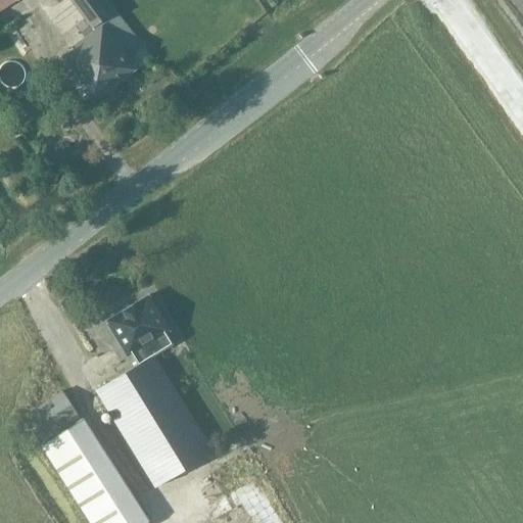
[(0,0),(0,11),(17,0),(0,0)]
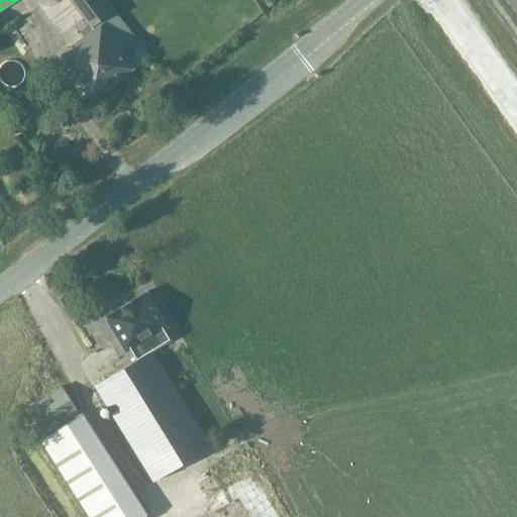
[(113,11),(104,0),(71,0),(70,1),(83,18),(74,25),(83,38),(70,47),(72,49),(61,60),(59,62),(91,103),(133,71),(124,59),(139,46),(113,11)]
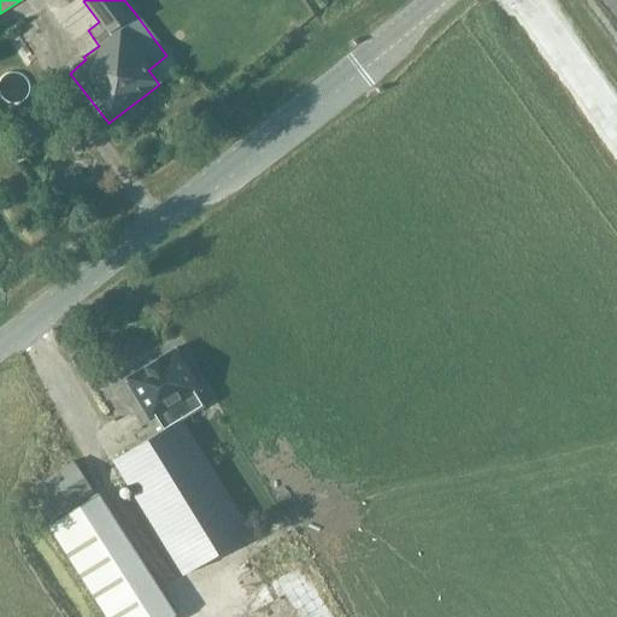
[(174,348),(172,350),(156,360),(154,360),(142,366),(144,368),(125,378),(124,380),(124,381),(125,381),(150,421),(162,413),(169,425),(201,406),(194,393),(199,391),(175,351),(174,348)]
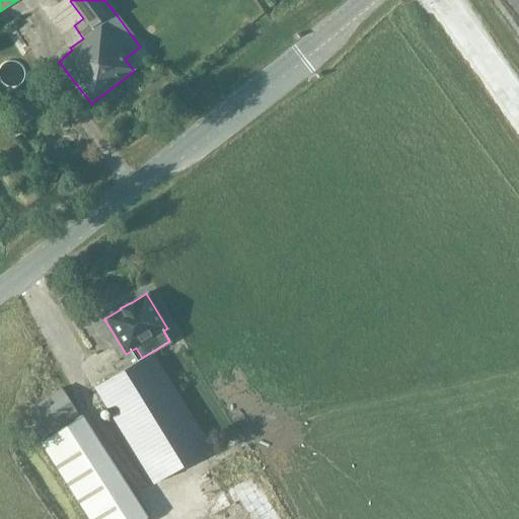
[(142,358),(94,388),(154,485),(212,449),(152,352),(142,358)]
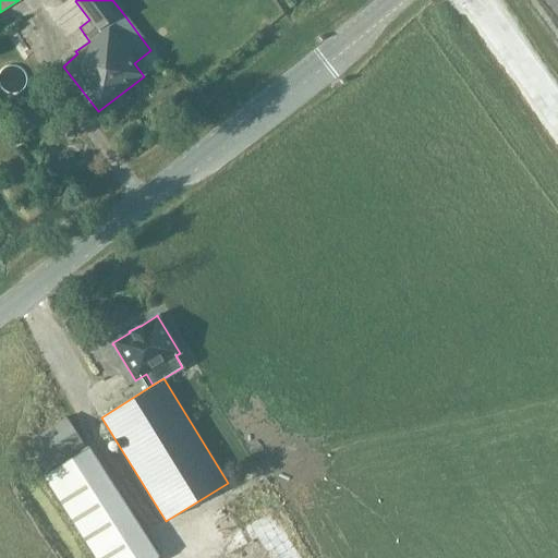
[(0,444),(57,422),(44,390),(0,407),(0,444)]
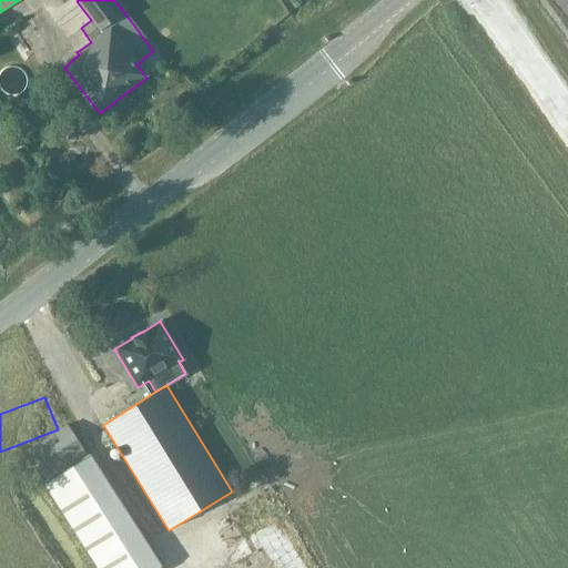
[(42,484),(87,454),(68,426),(23,456),(42,484)]
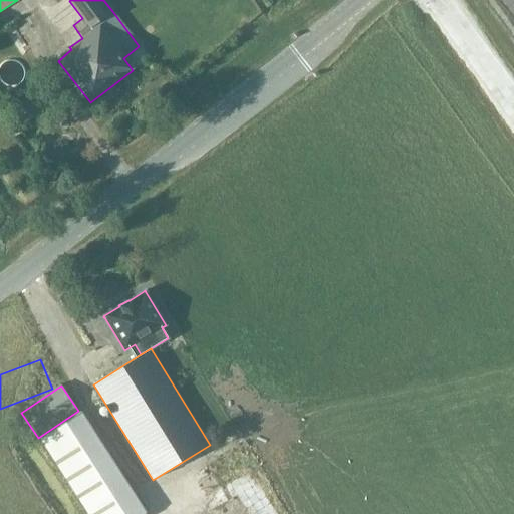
[(139,513),(74,417),(40,439),(90,513),(139,513)]
